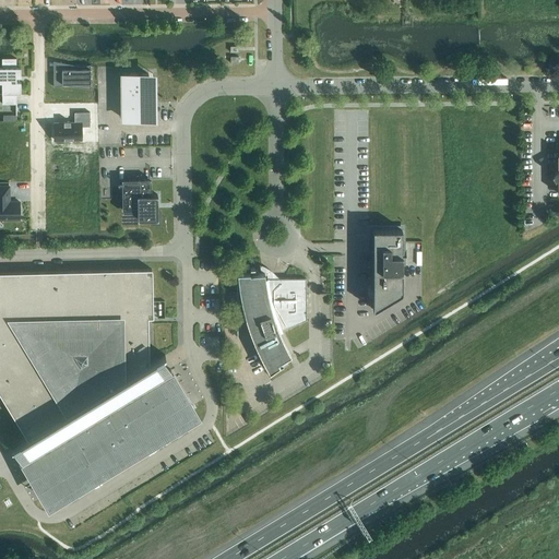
[(21,82),(16,82),(16,76),(21,76),(21,68),(16,68),(16,58),(2,58),(2,68),(0,67),(0,82),(2,82),(2,104),(15,104),(16,115),(16,93),(21,93),(21,82)]
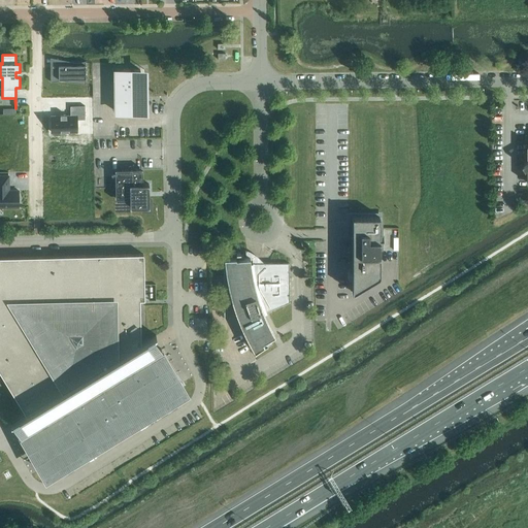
[(71,62),(61,60),(61,65),(55,65),(55,68),(51,68),(51,81),(52,81),(52,78),(85,78),(85,85),(86,85),(86,61),(85,61),(85,65),(71,65),(71,62)]
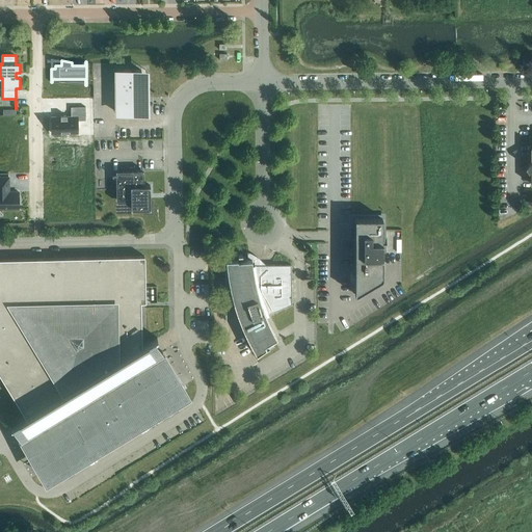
[(141,70),(117,71),(118,86),(123,85),(123,98),(118,98),(118,113),(141,113),(141,70)]
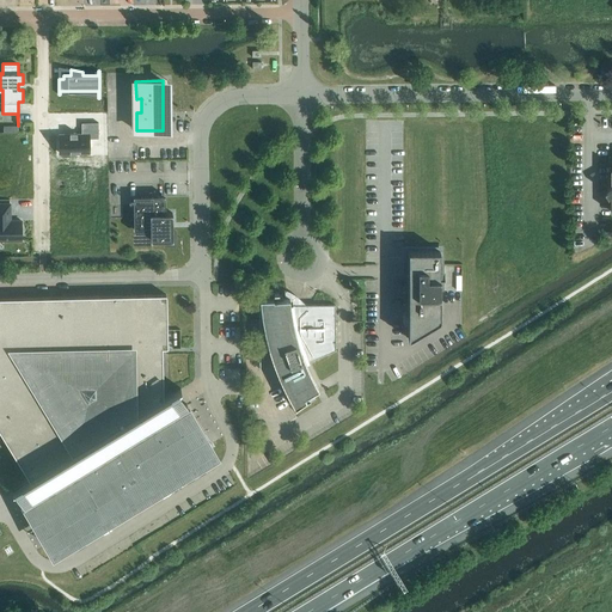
[(81,135),(59,135),(60,153),(90,153),(89,139),(98,139),(98,123),(81,123),(81,135)]
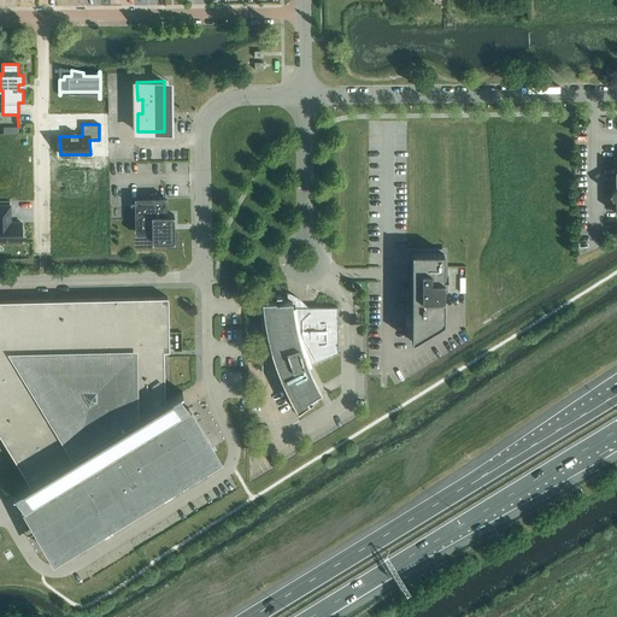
[(175,241),(174,215),(165,215),(165,199),(157,199),(157,193),(156,193),(156,194),(151,194),(151,198),(151,199),(146,199),(136,199),(136,207),(136,233),(152,233),(152,242),(175,241)]
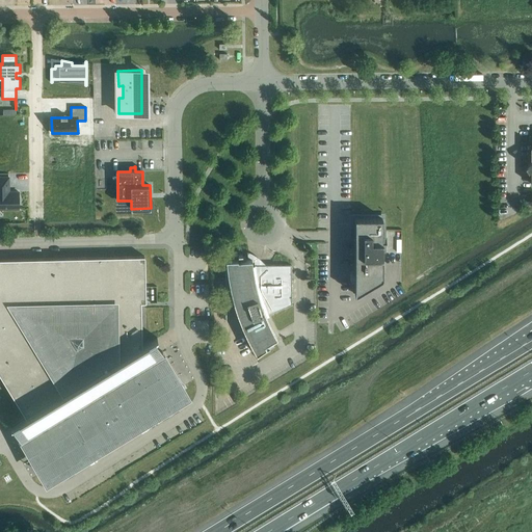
[(0,208),(19,209),(19,192),(8,192),(8,178),(0,177),(0,208)]
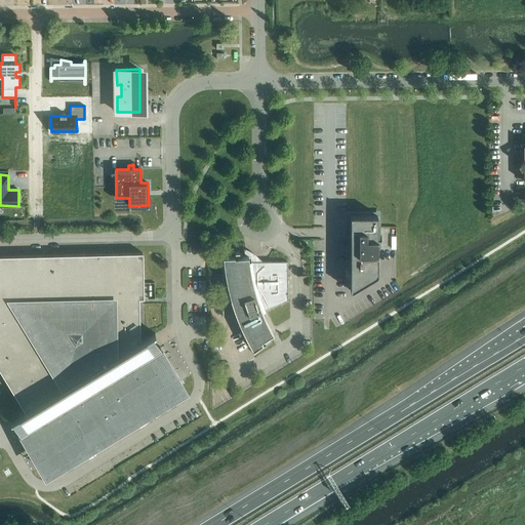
[(377,214),(350,214),(350,290),(377,274),(377,249),(380,249),(380,230),(377,230),(377,214)]
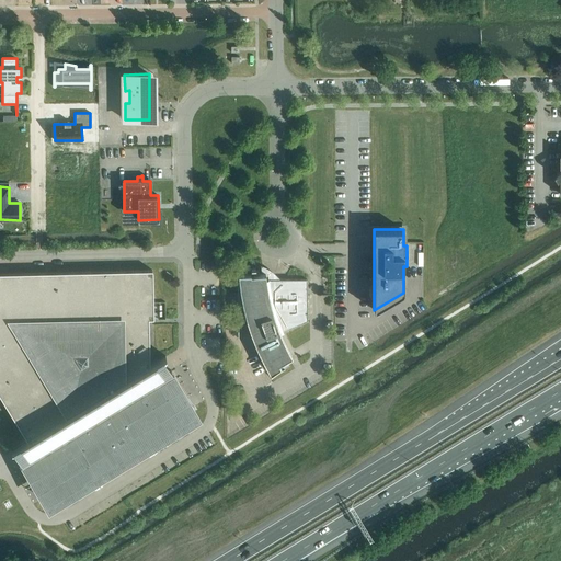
[(171,370),(164,375),(157,362),(164,357),(165,356),(164,356),(149,365),(149,318),(153,318),(152,270),(0,273),(0,395),(27,439),(12,449),(13,449),(21,445),(29,457),(22,461),(38,490),(46,485),(52,494),(187,412),(182,403),(189,399),(171,370)]
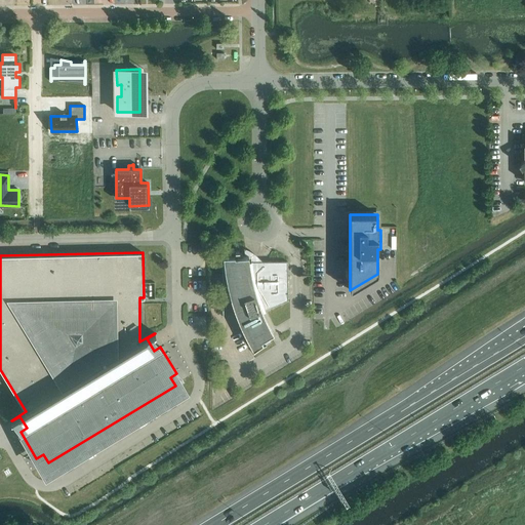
[(251,263),(249,263),(248,255),(235,256),(235,255),(223,255),(223,260),(221,260),(223,317),(224,316),(223,289),(228,288),(232,304),(235,312),(238,321),(242,329),(250,345),(253,349),(263,342),(260,339),(273,332),(269,325),(266,318),(261,309),(263,308),(264,310),(288,299),(287,260),(251,261),(251,263)]
